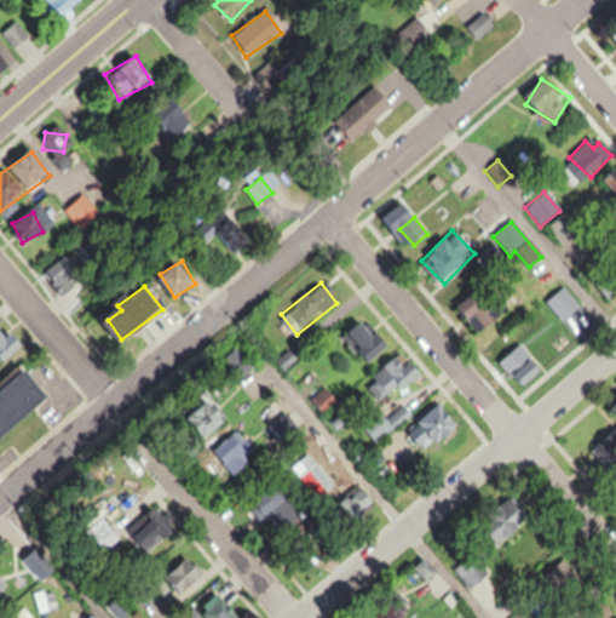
[(545,301),(556,324),(575,314),(563,291),(545,301)]
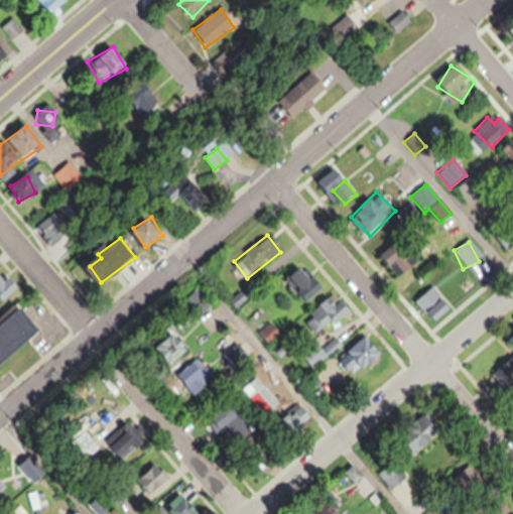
[(285,280),(307,304),(324,289),(301,265),(285,280)]
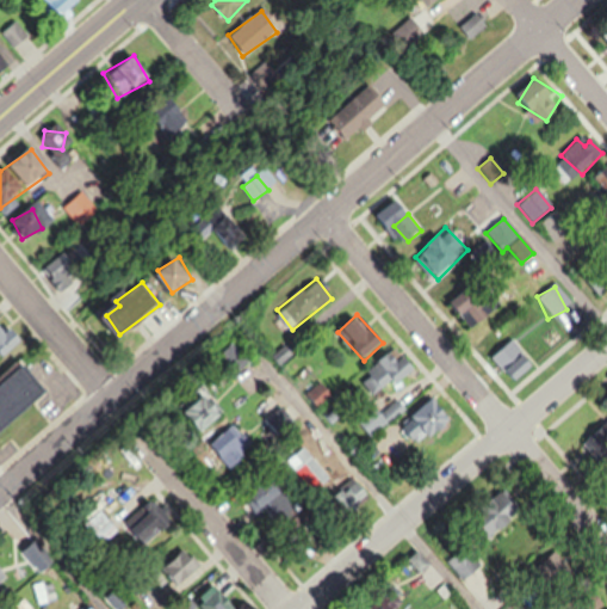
[(236,374),(249,363),(235,346),(222,358),(236,374)]
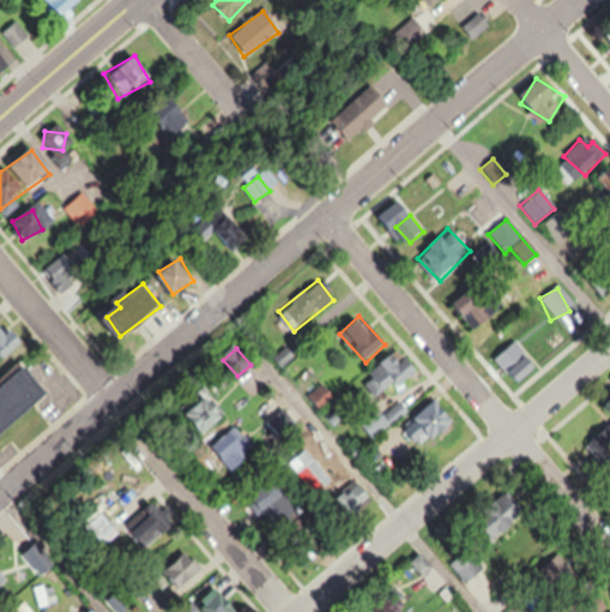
[(376,399),(414,377),(399,352),(362,373),(376,399)]
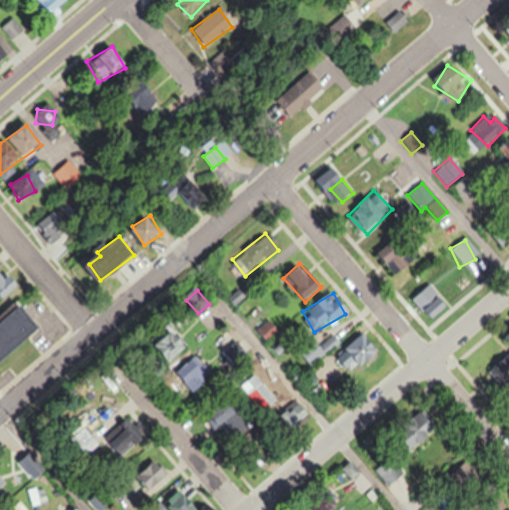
[(0,360),(39,328),(22,307),(0,325),(0,360)]
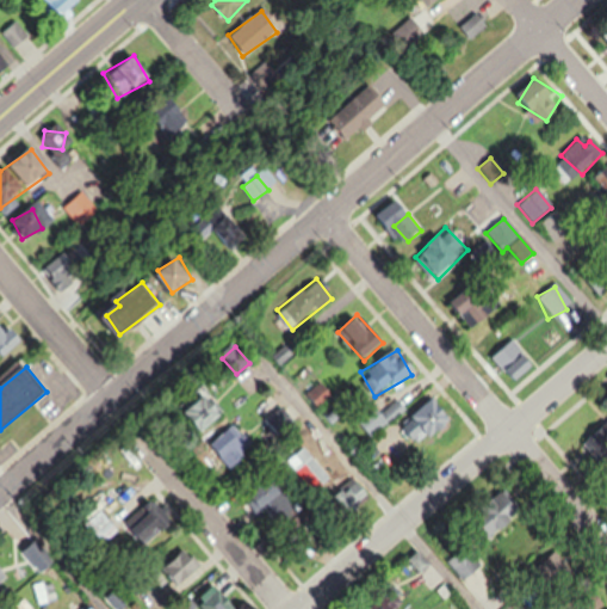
[(223,418),(209,394),(184,410),(198,434),(223,418)]
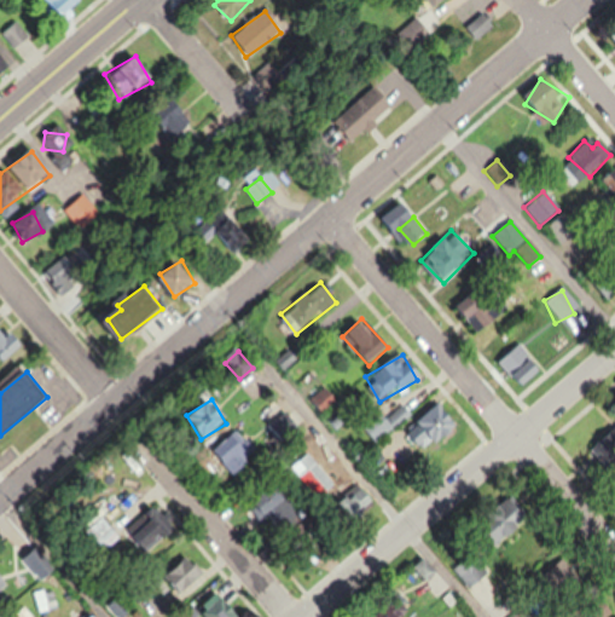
[(402,417),(400,411),(367,421),(373,439),(396,432),(393,421),(402,417)]
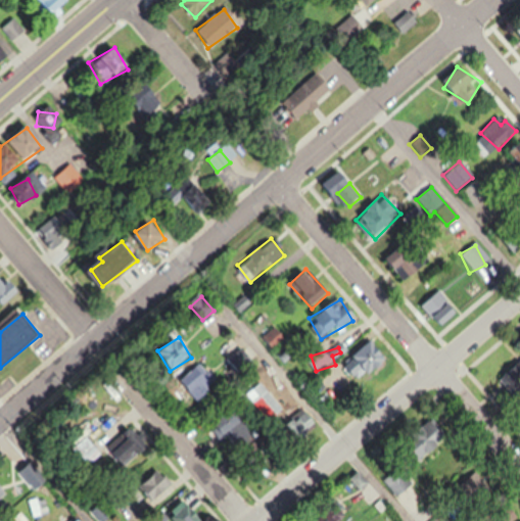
[(230,361),(244,373),(253,363),(239,350),(230,361)]
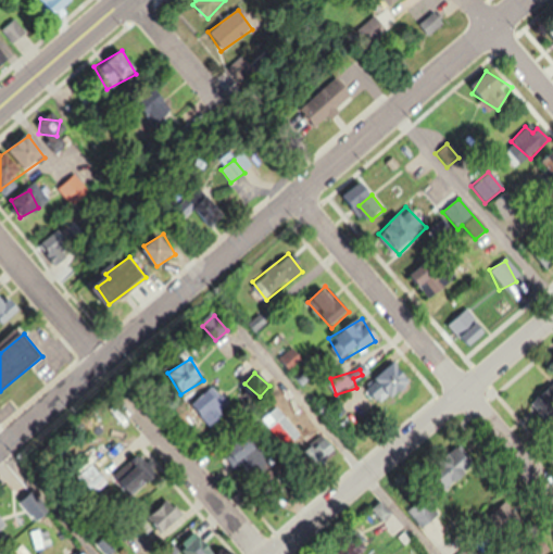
[(190,407),(212,428),(231,408),(210,387),(190,407)]
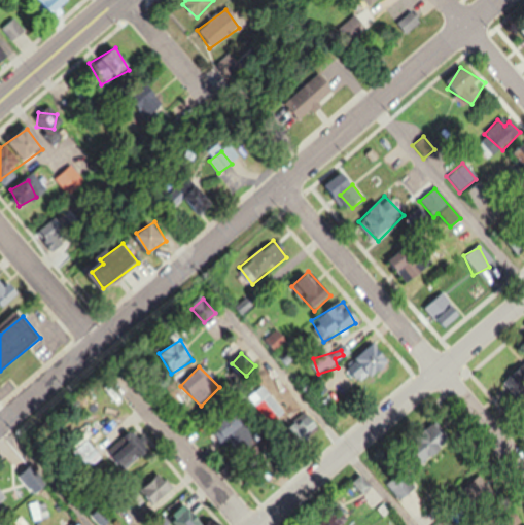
[(254,405),(270,425),(284,415),(269,394),(254,405)]
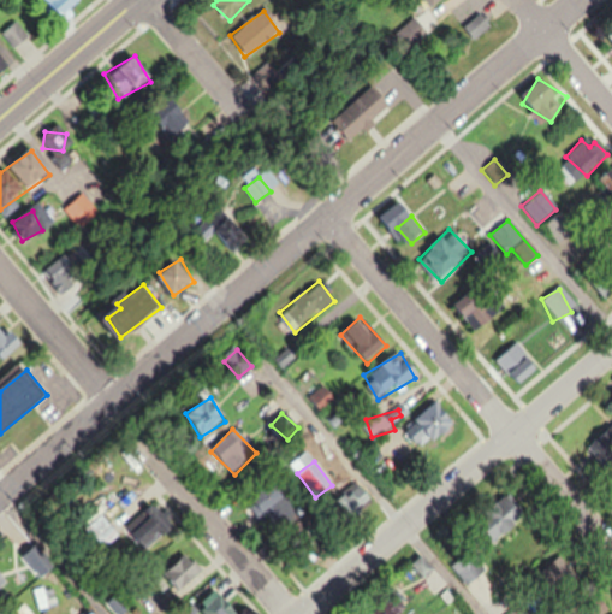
[(498,544),(527,518),(506,494),(476,520),(498,544)]
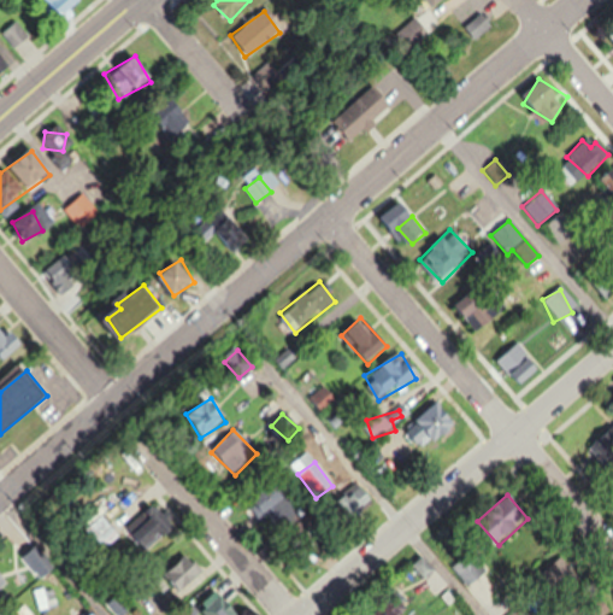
[(135,529),(147,548),(171,532),(160,514),(135,529)]
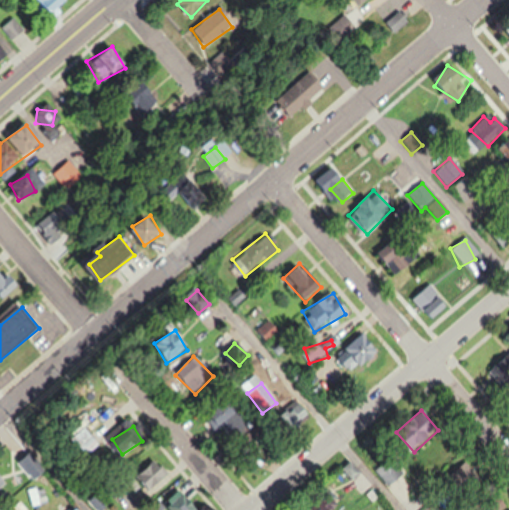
[(31,479),(40,473),(31,459),(22,465),(31,479)]
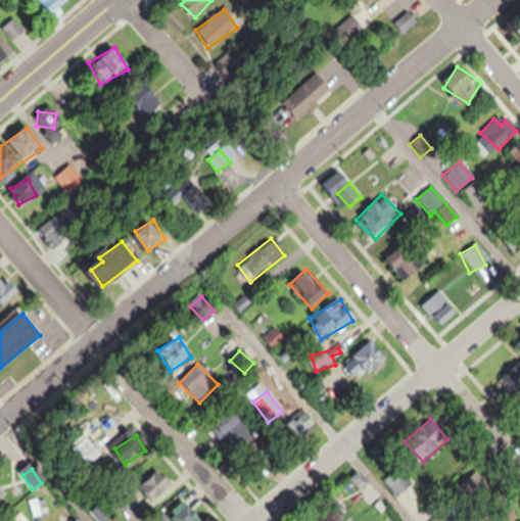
[(153,505),(173,487),(155,469),(137,486),(153,505)]
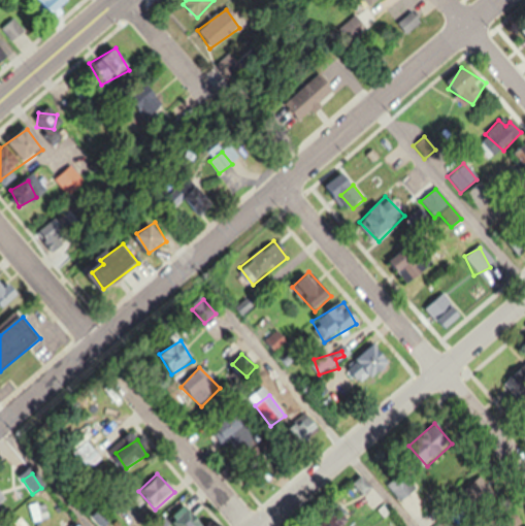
[(166,518),(170,525),(199,525),(188,505),(166,518)]
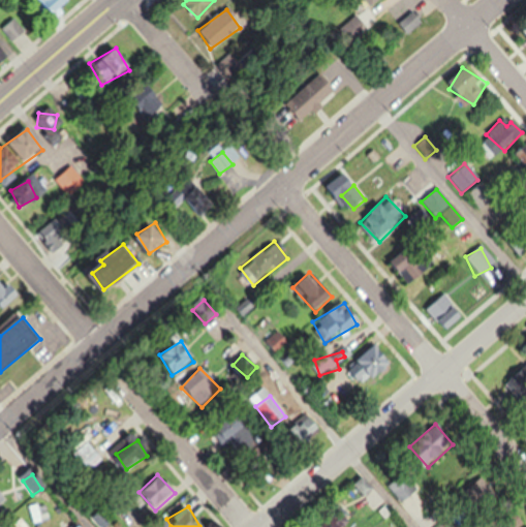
[(459,526),(444,517),(437,526),(459,526)]
